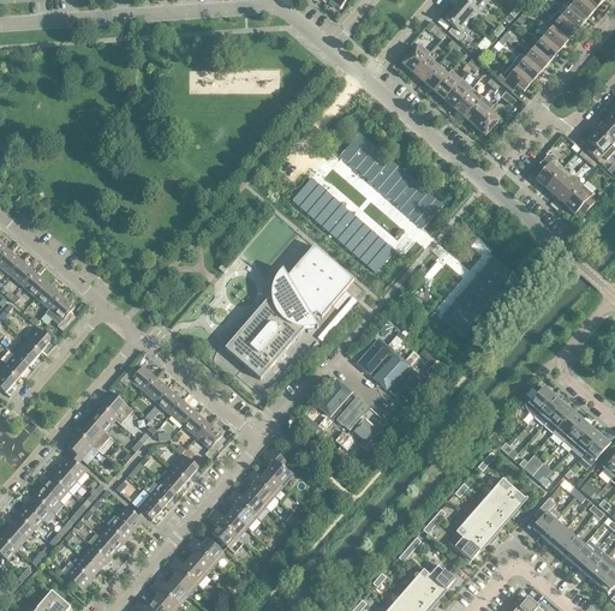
[(453,9),(469,22),(478,12),(465,0),(460,0),(453,9)]
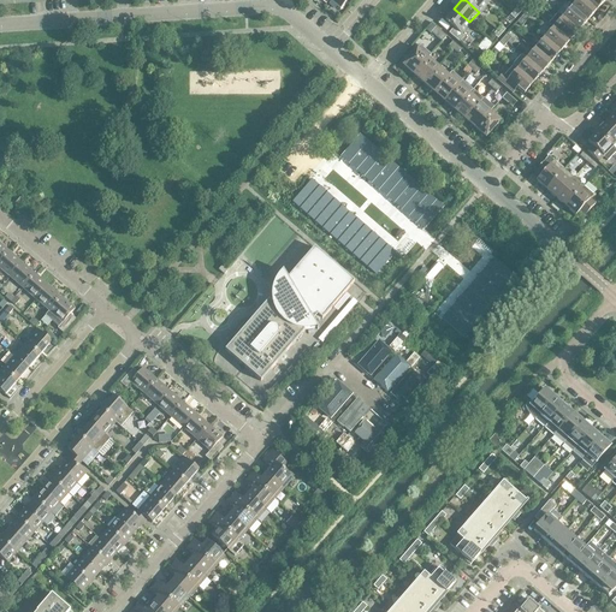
[(466,0),(479,12),(487,1),(486,0),(466,0)]
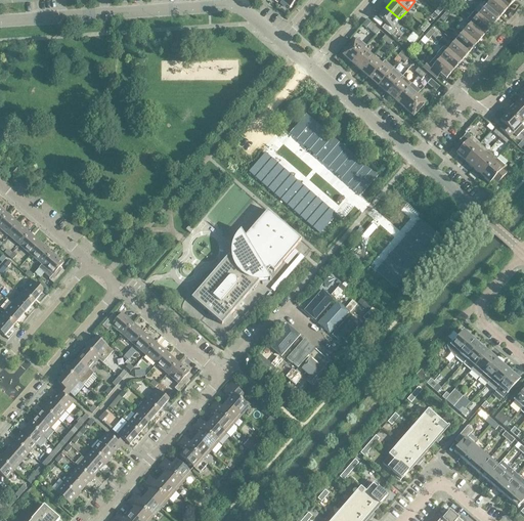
[(499,15),(507,6),(499,0),(487,0),(485,3),(499,15)]
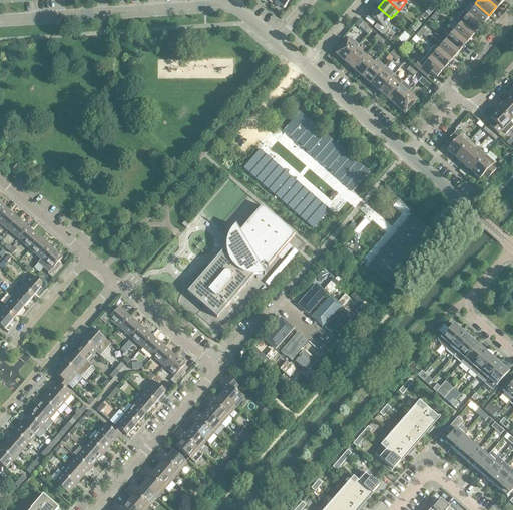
[(481,23),(489,15),(475,3),(468,12),(481,23)]
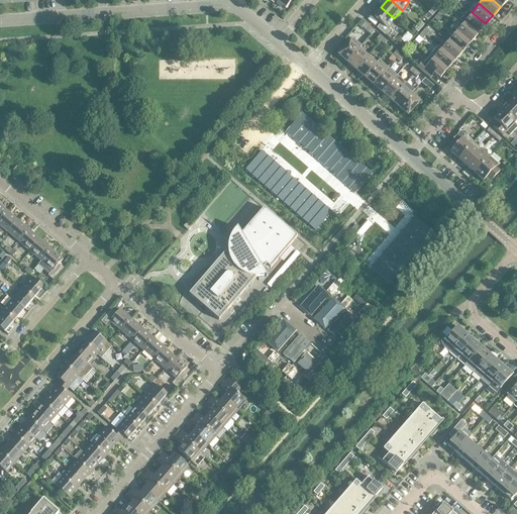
[(390,28),(387,26),(394,18),(381,7),(374,15),(381,20),(377,25),(386,33),(388,30),(389,29),(390,28)]
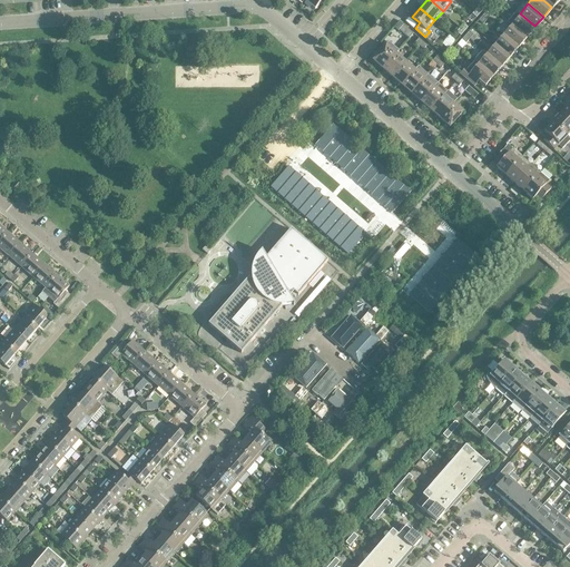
[(511,22),(527,36),(534,26),(520,13),(517,10),(508,20),(511,22)]
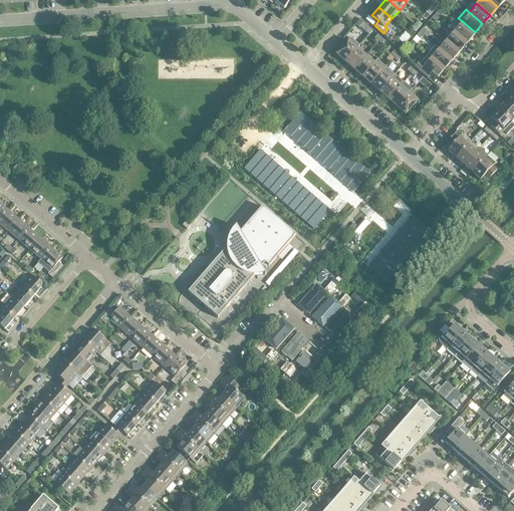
[(368,32),(372,27),(363,20),(359,24),(368,32)]
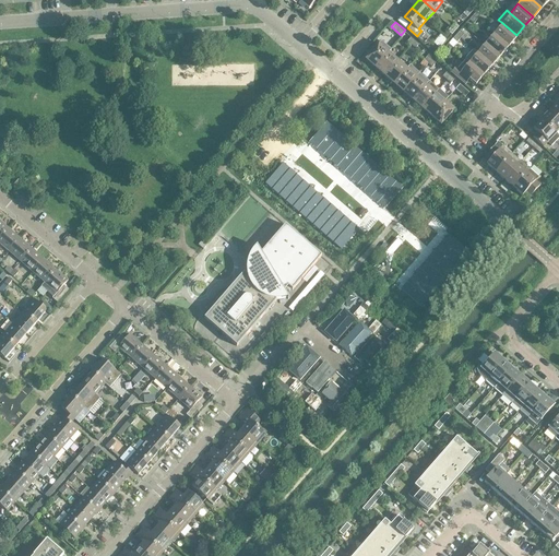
[(494,32),(509,45),(516,35),(501,22),(494,32)]
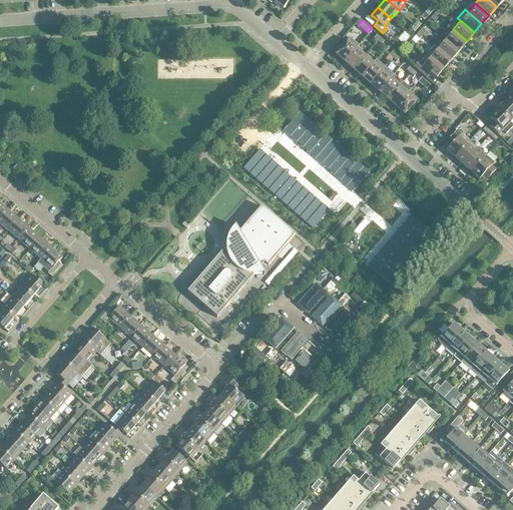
[(390,32),(386,29),(385,30),(383,33),(388,37),(391,33),(390,32)]
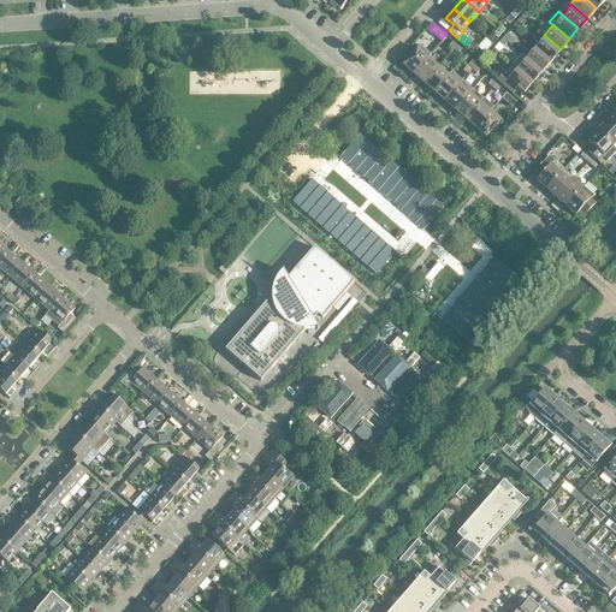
[(534,46),(551,59),(561,49),(544,35),(534,46)]
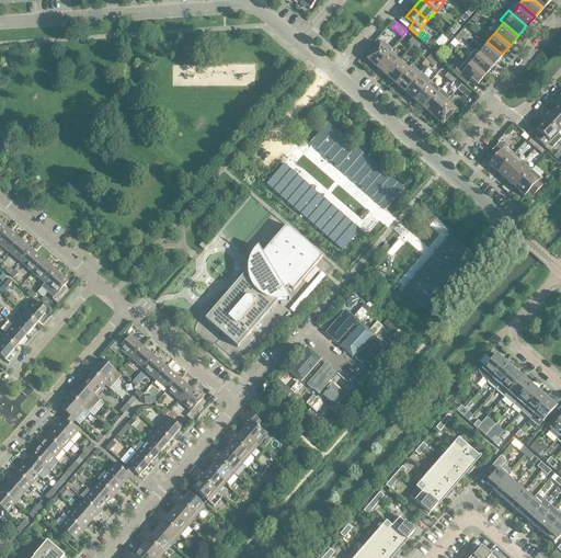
[(389,50),(392,47),(382,38),(366,56),(376,65),(389,50)]
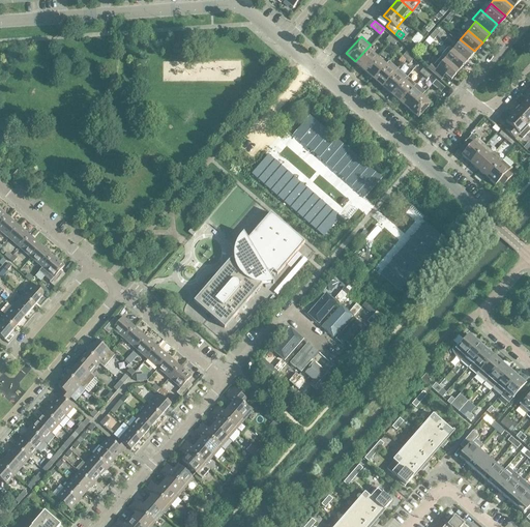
[(411,39),(408,44),(412,48),(416,44),(411,39)]
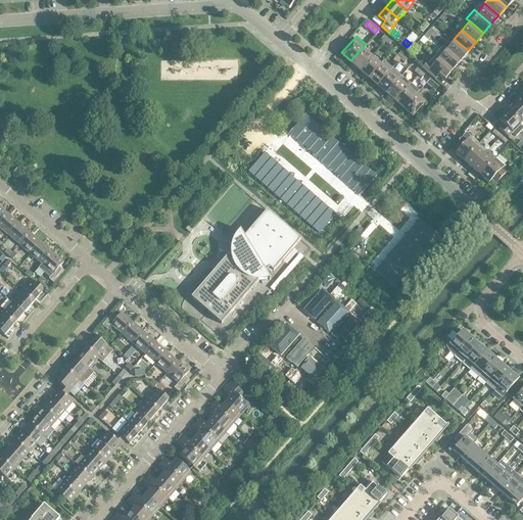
[(446,47),(460,59),(468,50),(454,39),(446,47)]
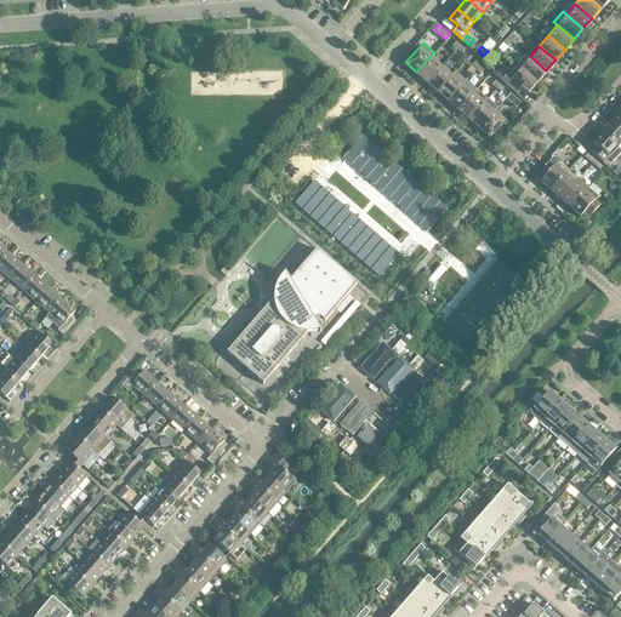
[(517,63),(537,81),(546,70),(530,56),(527,52),(517,63)]
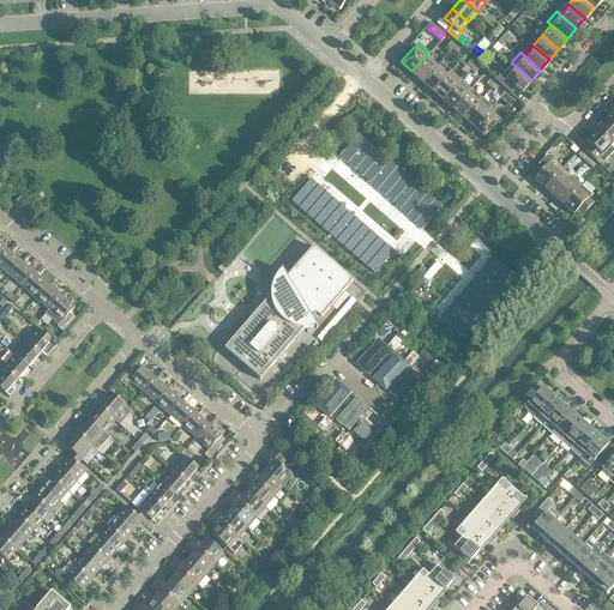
[(411,71),(422,80),(437,64),(426,55),(411,71)]
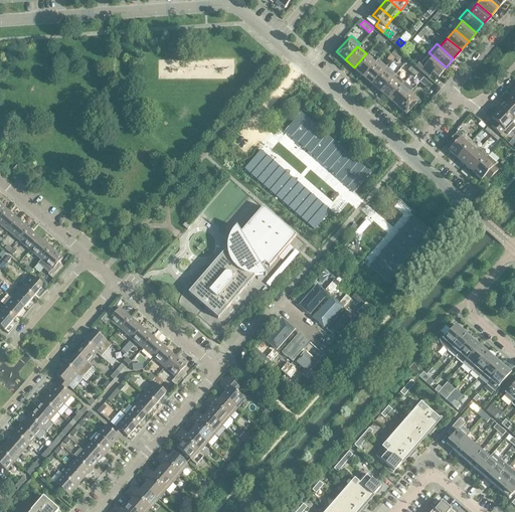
[(438,75),(446,67),(428,52),(421,60),(419,58),(414,63),(428,75),(433,70),(438,75)]
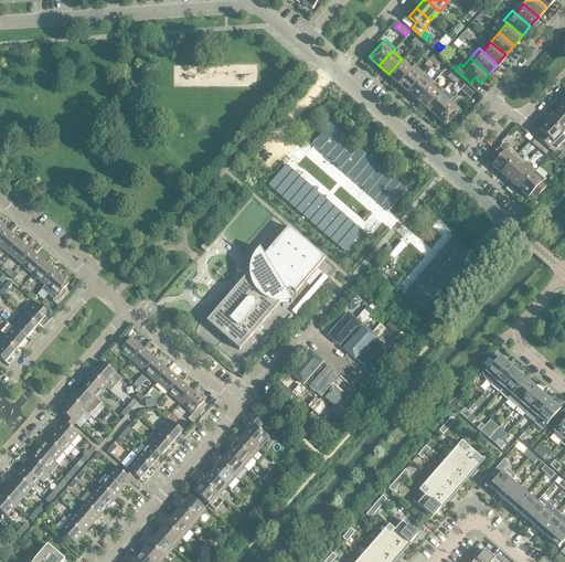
[(388,74),(398,82),(411,67),(402,59),(388,74)]
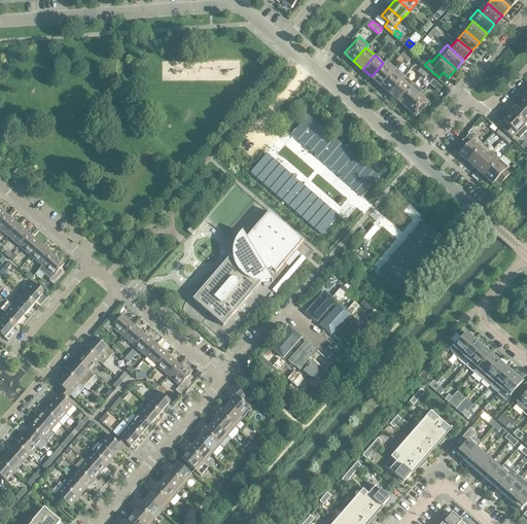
[(372,76),(380,84),(395,67),(386,60),(383,63),(372,76)]
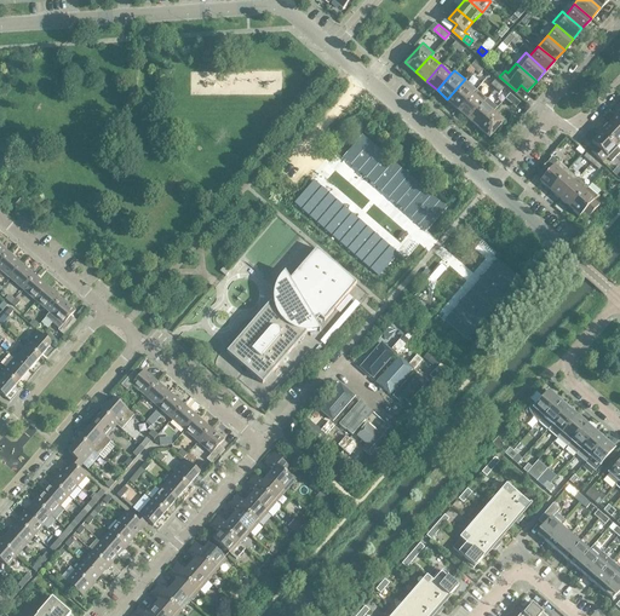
[(447,99),(458,108),(475,88),(465,79),(447,99)]
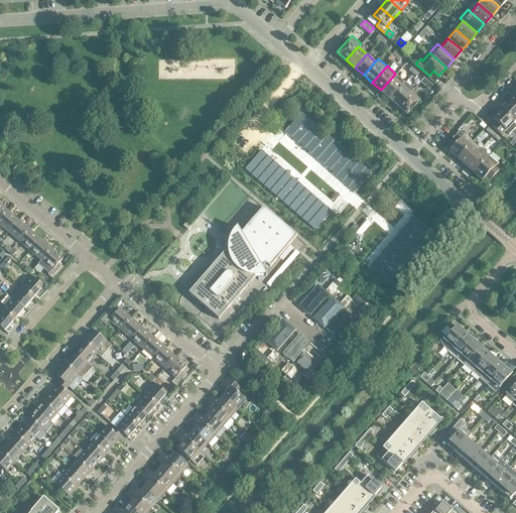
[(389,98),(401,84),(404,81),(395,74),(381,90),(389,98)]
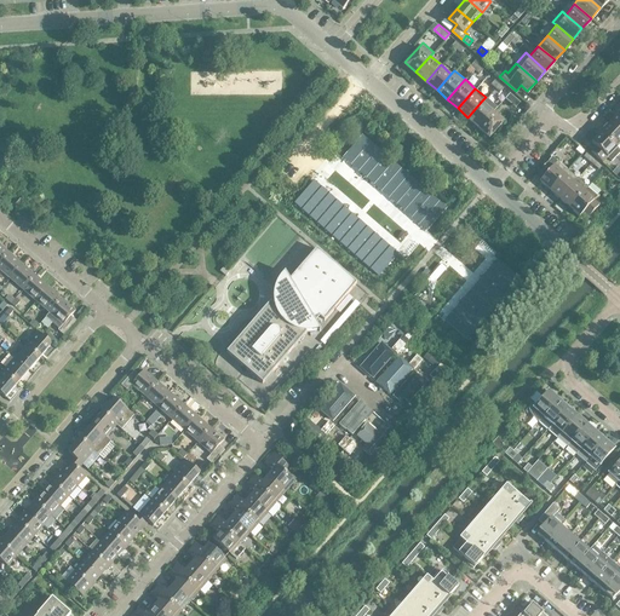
[(520,99),(510,91),(505,96),(515,105),(520,99)]
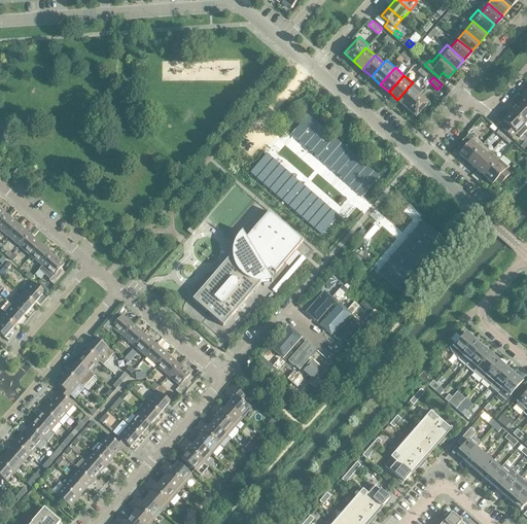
[(410,85),(397,100),(407,107),(419,94),(422,90),(413,81),(413,82),(410,85)]
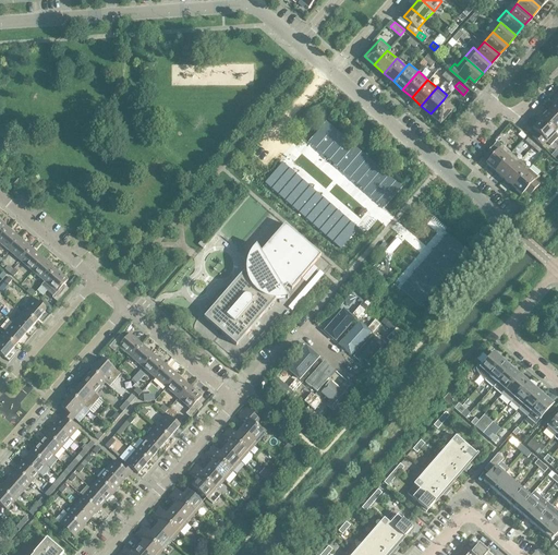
[(444,99),(431,113),(440,122),(452,107),(444,99)]
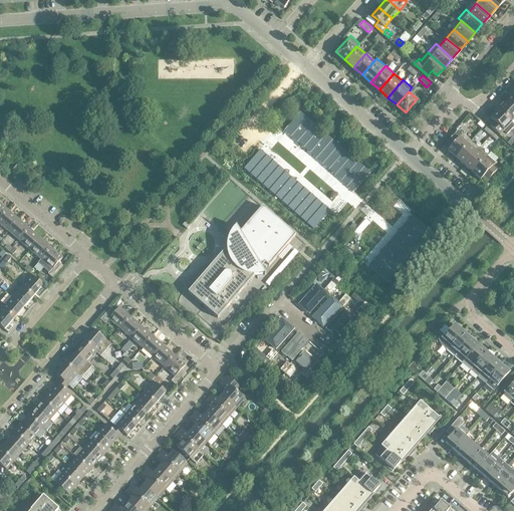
[(513,92),(505,99),(513,107),(513,92)]
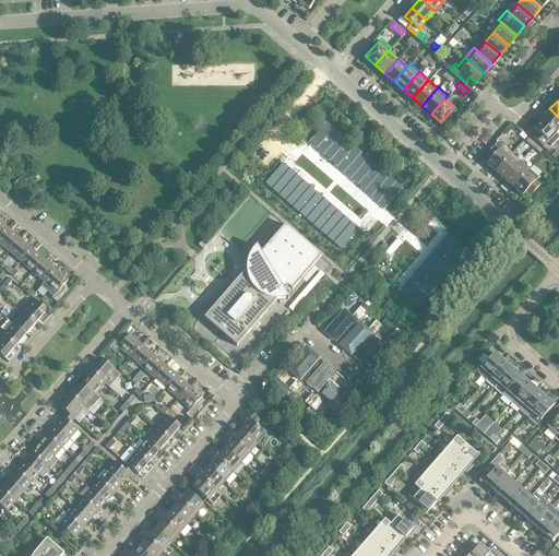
[(558,117),(549,108),(542,117),(556,131),(556,130),(558,127),(558,117)]
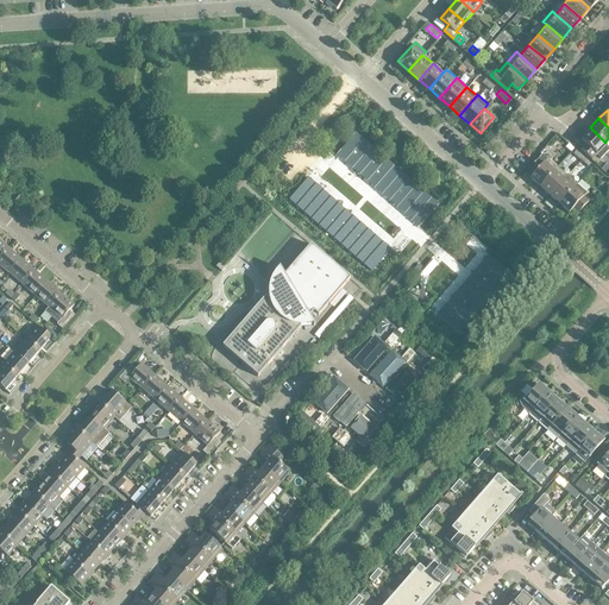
[(601,156),(608,146),(608,145),(606,142),(606,143),(590,127),(581,137),(585,142),(581,146),(591,157),(596,152),(601,156)]
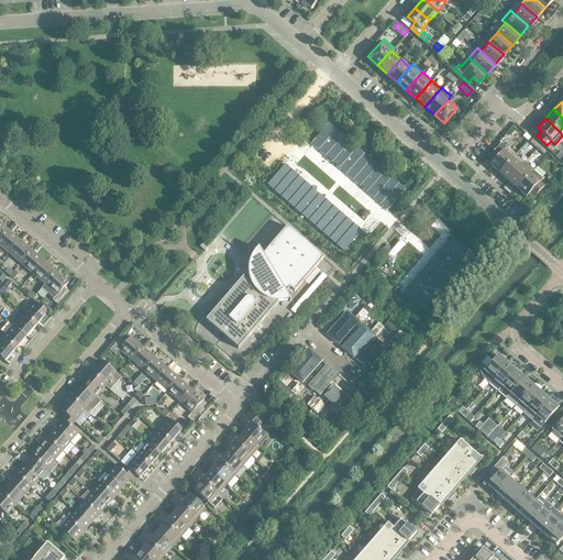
[(329,121),(311,141),(318,146),(335,127),(329,121)]
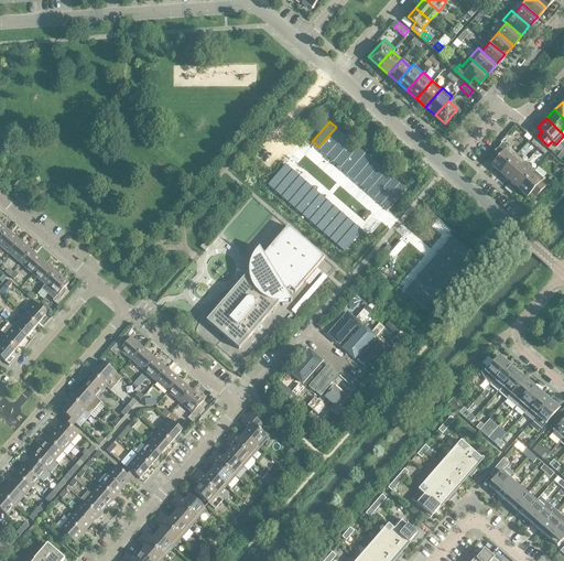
[(336,127),(318,147),(326,153),(344,133),(336,127)]
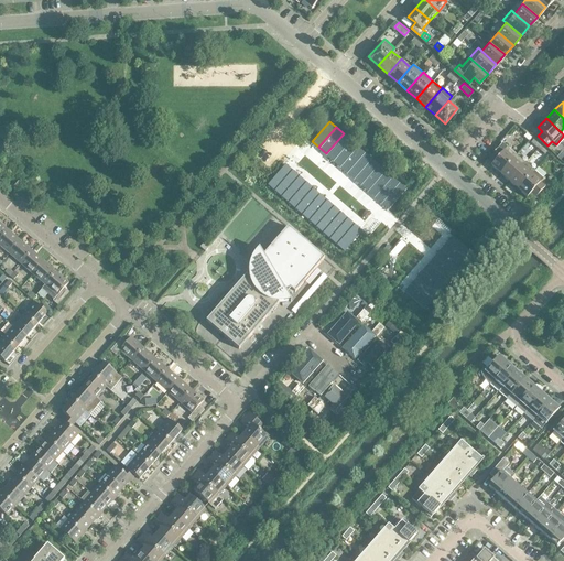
[(344,133),(326,153),(333,159),(350,139),(344,133)]
